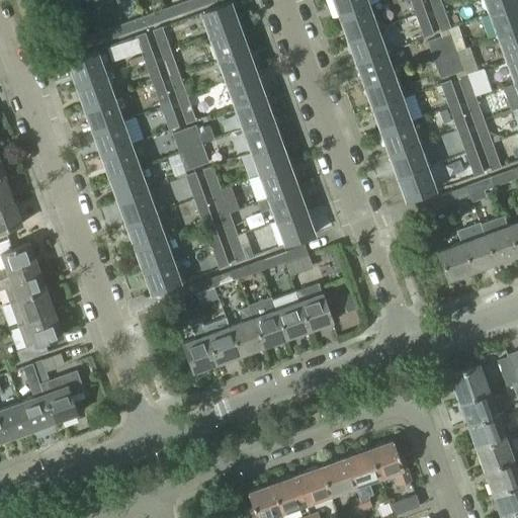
[(170,17),(194,9),(190,0),(189,0),(167,8),(170,17)]
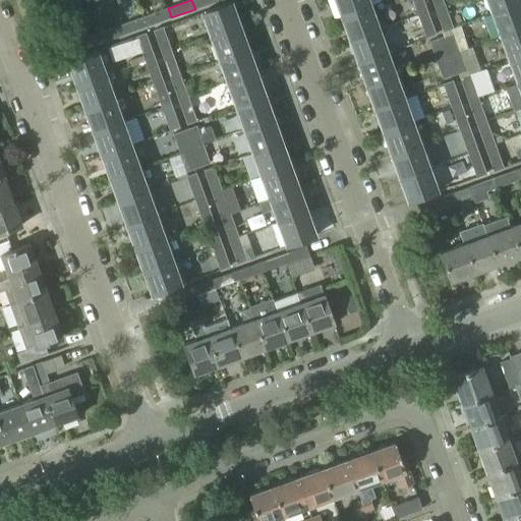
[(191,0),(195,9),(218,1),(217,0),(191,0)]
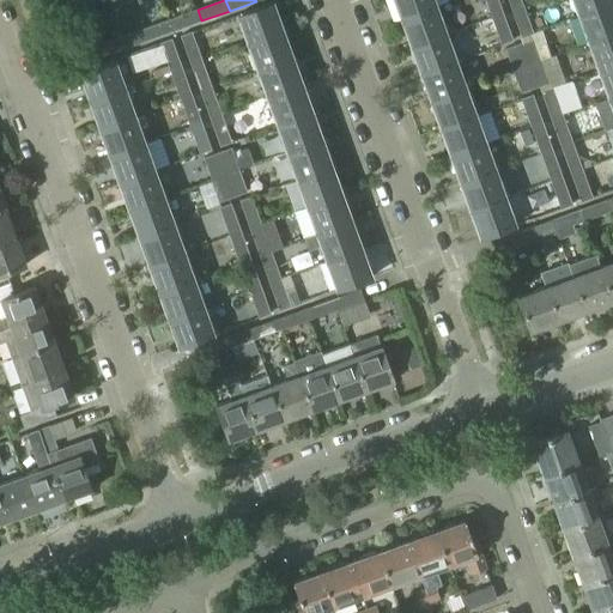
[(432,0),(393,0),(401,20),(436,7),(432,0)]
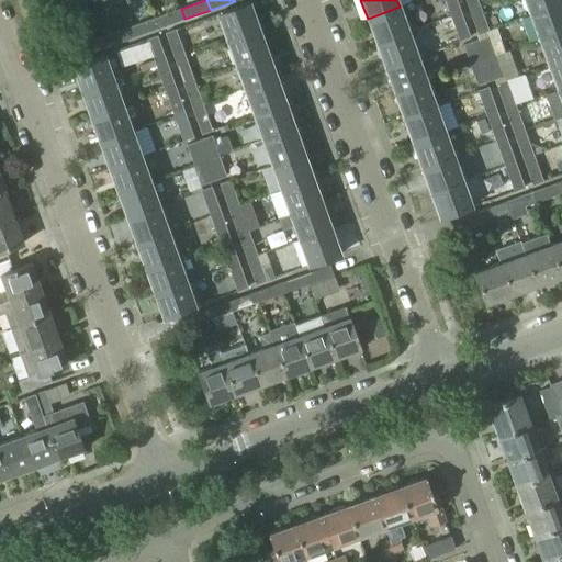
[(445,0),(450,17),(461,12),(456,0),(445,0)]
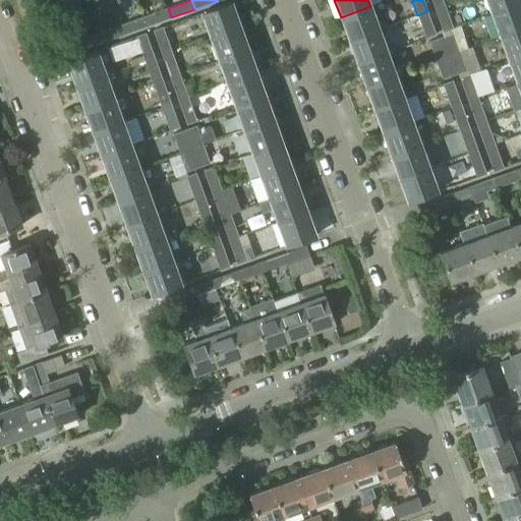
[(431,0),(436,8),(445,5),(442,0),(431,0)]
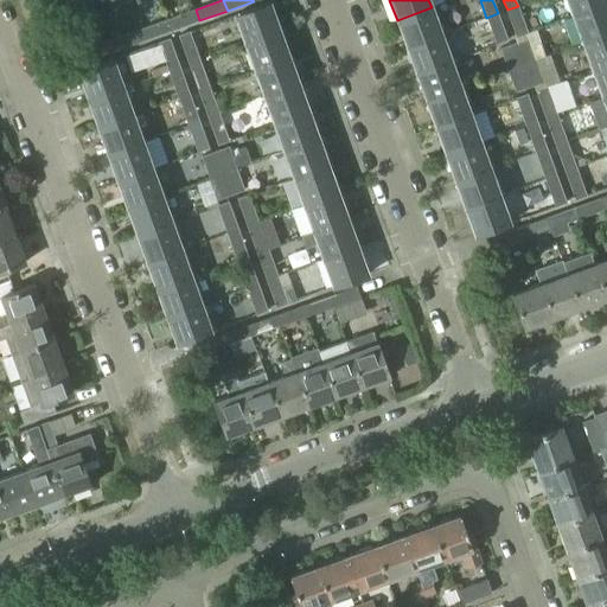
[(606,1),(606,0),(568,0),(574,16),(606,2),(606,1)]
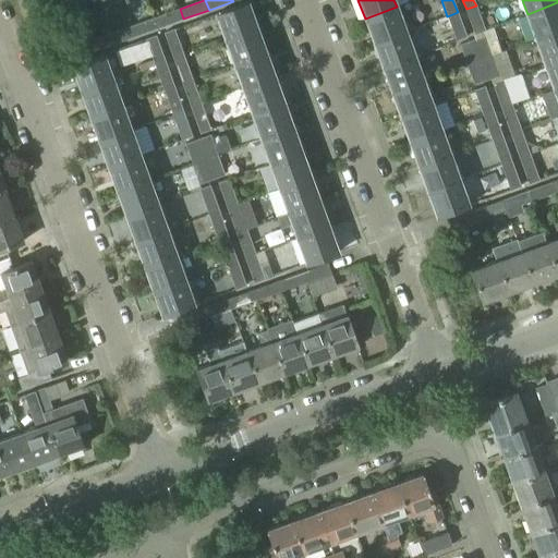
[(226,39),(257,28),(249,2),(216,14),(226,39)]
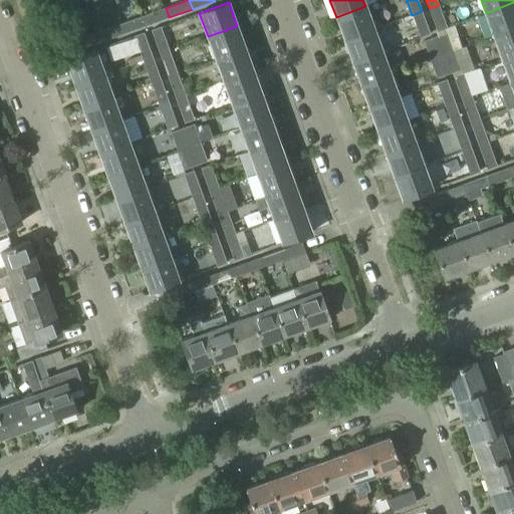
[(513,2),(486,13),(494,37),(513,29),(513,2)]
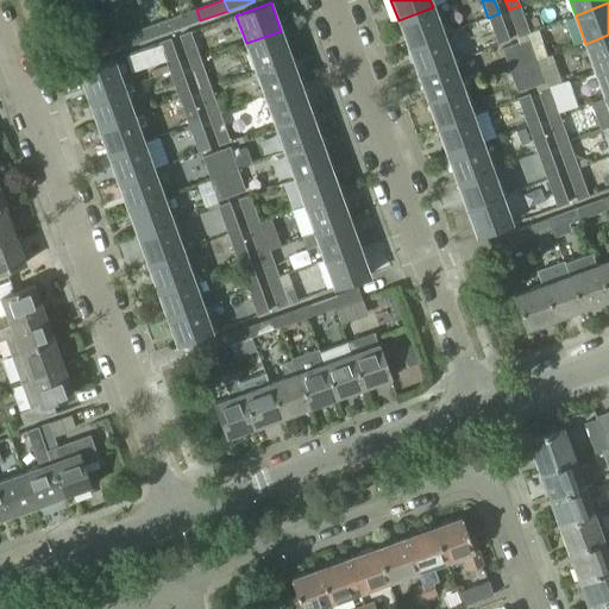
[(520,6),(509,10),(519,37),(529,32),(520,6)]
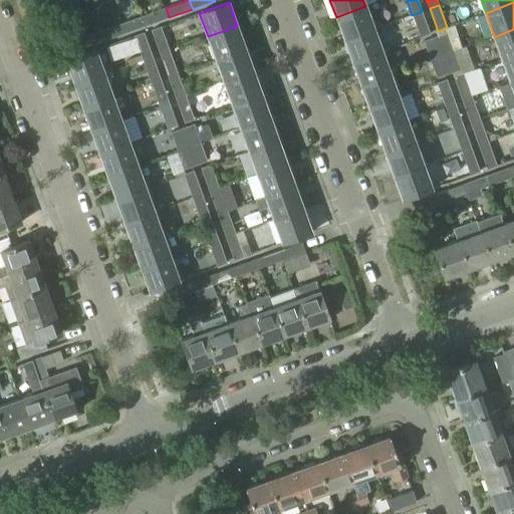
[(344,40),(373,29),(365,6),(336,17),(344,40)]
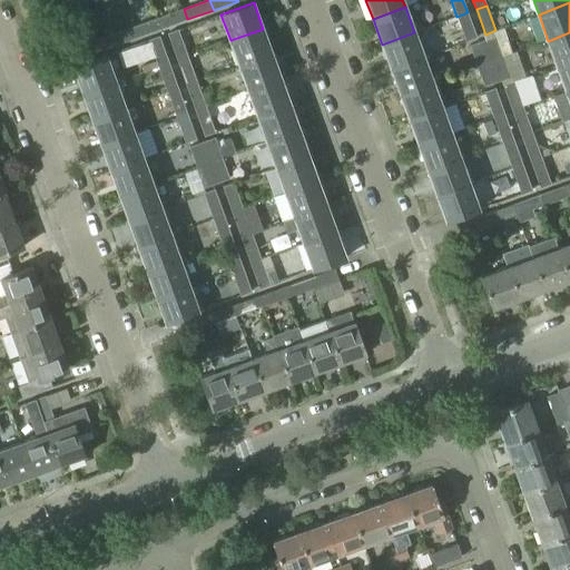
[(160,29),(187,19),(184,9),(157,19),(160,29)]
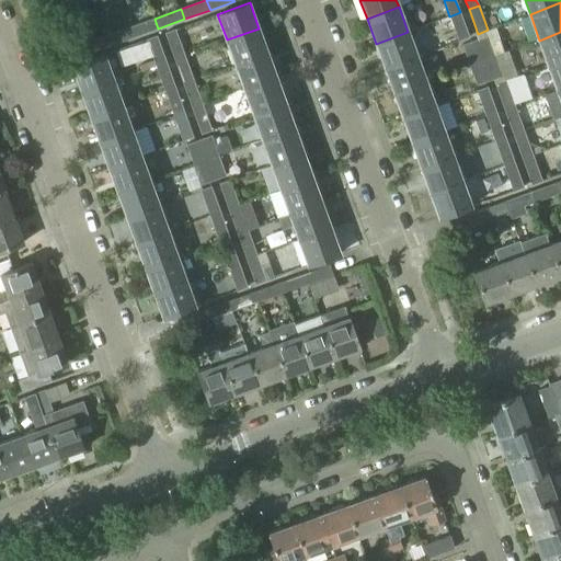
[(459,41),(460,41),(469,37),(460,12),(449,16),(459,41)]
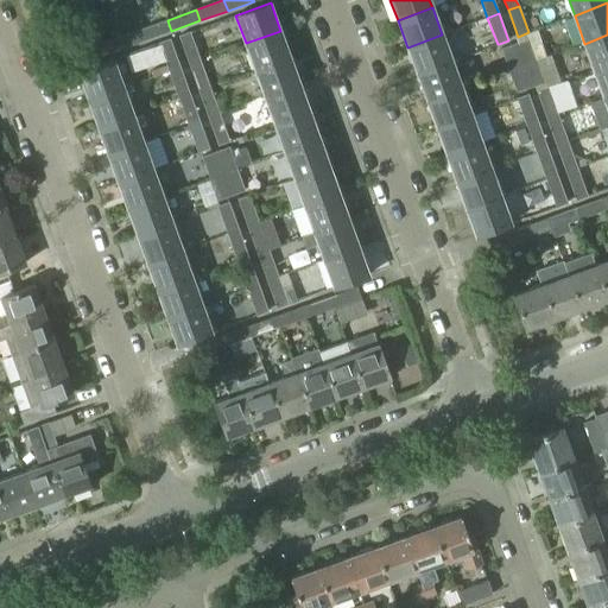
[(141,29),(145,40),(171,31),(168,20),(141,29)]
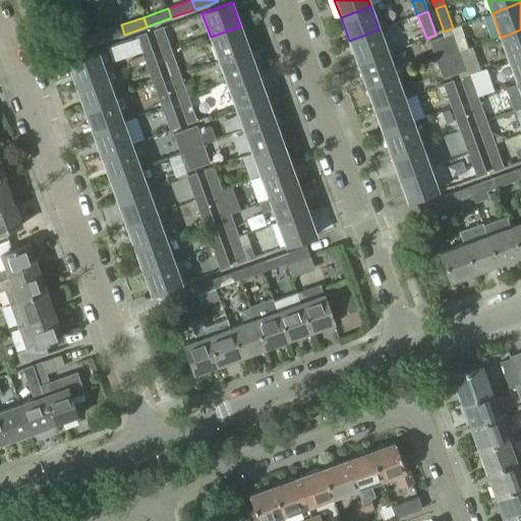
[(97,34),(101,43),(124,35),(121,24),(97,34)]
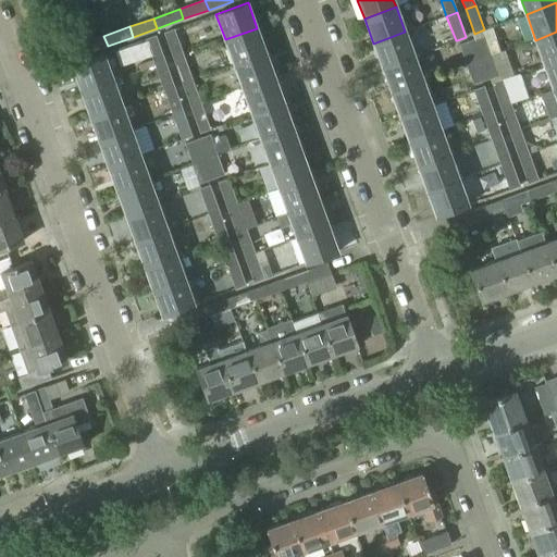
[(257,28),(225,39),(234,64),(265,52),(257,28)]
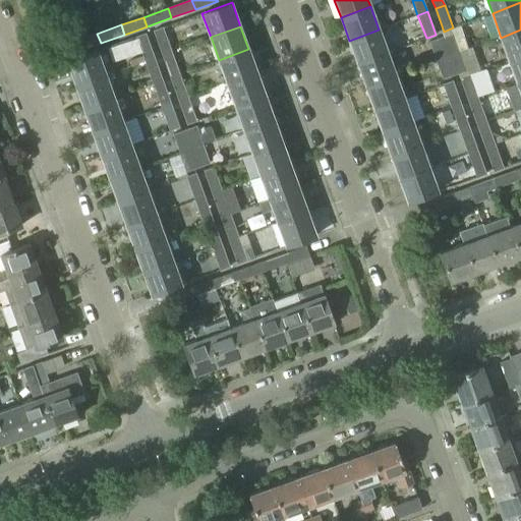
[(162,54),(171,51),(163,27),(154,31),(162,54)]
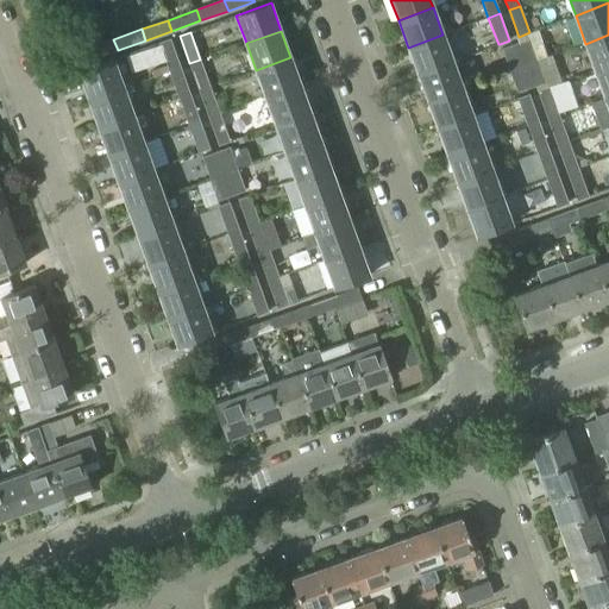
[(443,35),(408,48),(418,75),(452,62),(443,35)]
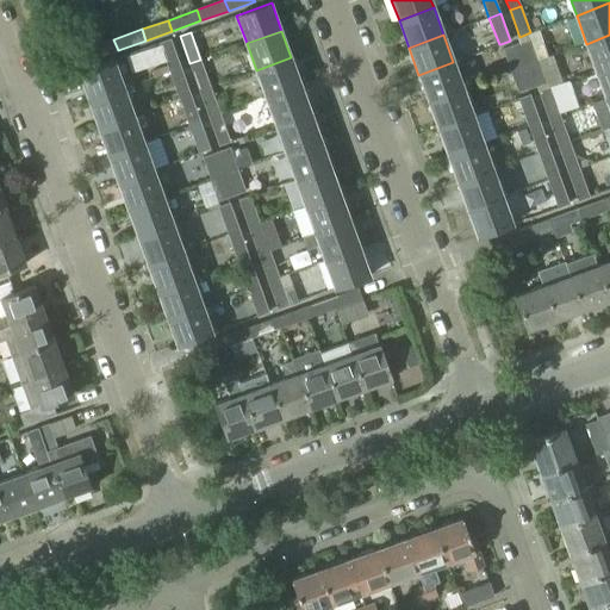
[(596,69),(609,63),(609,35),(586,44),(596,69)]
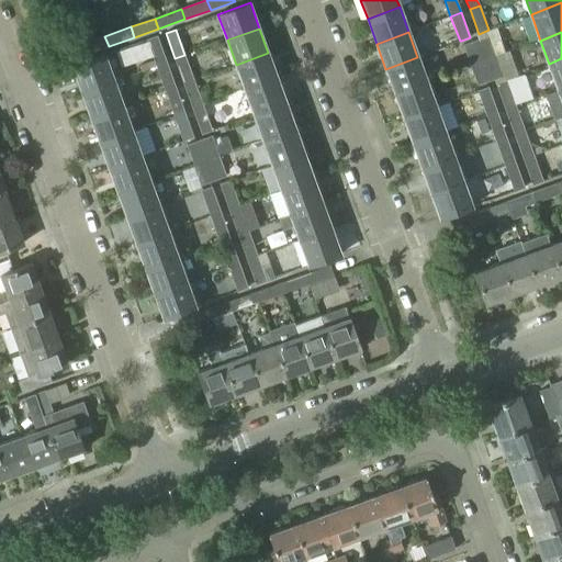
[(83,55),(109,46),(104,36),(80,45),(83,55)]
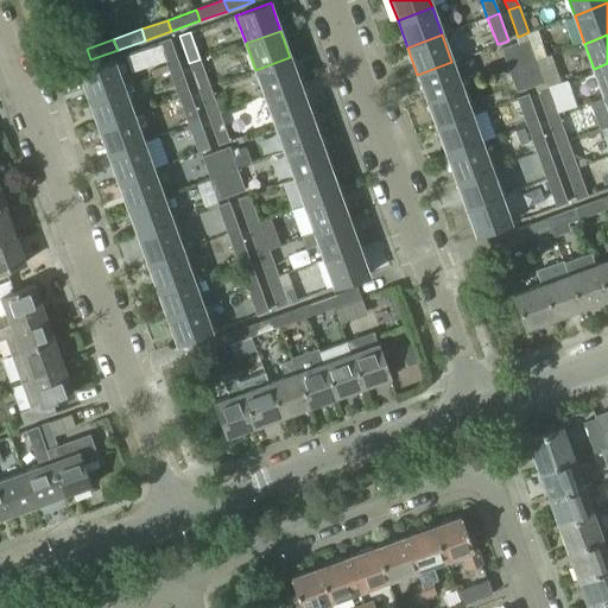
[(169,70),(181,67),(170,39),(159,43),(160,45),(165,59),(169,70)]
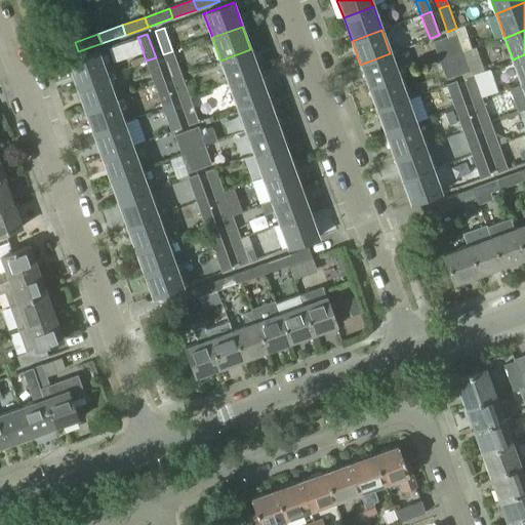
[(445,38),(452,57),(463,53),(456,34),(445,38)]
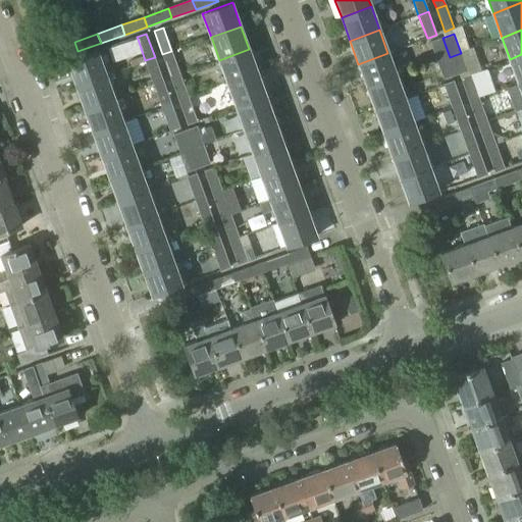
[(437,62),(450,57),(442,38),(430,42),(437,62)]
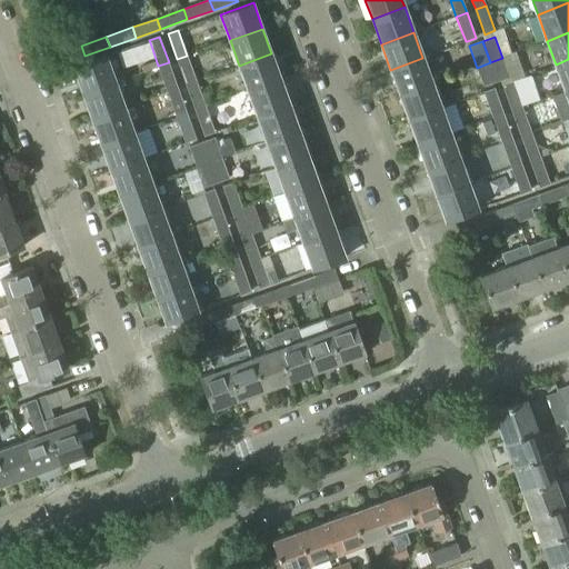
[(122,67),(155,56),(150,42),(118,53),(122,67)]
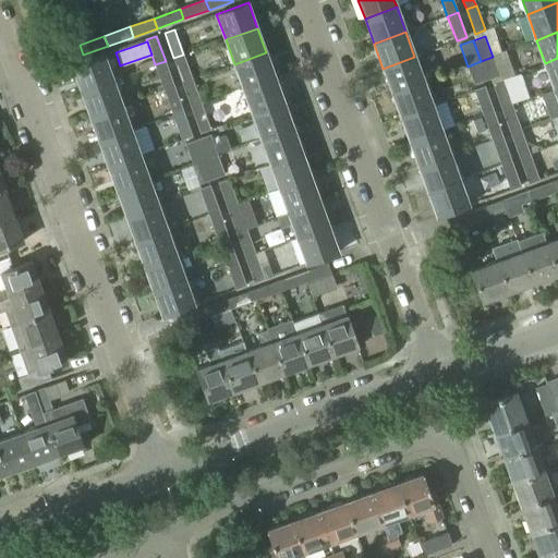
[(243,89),(275,77),(266,52),(234,64),(243,89)]
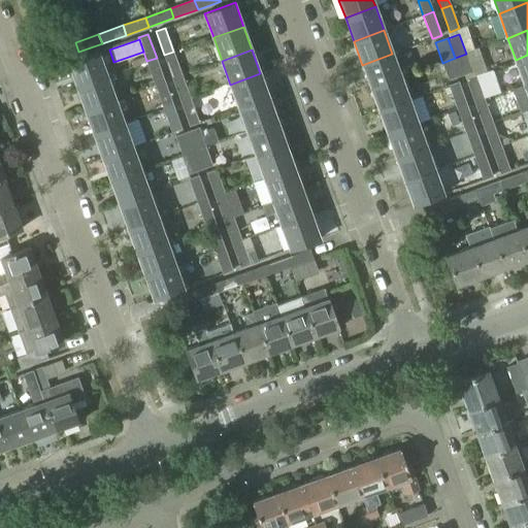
[(77,86),(106,75),(98,52),(68,63),(77,86)]
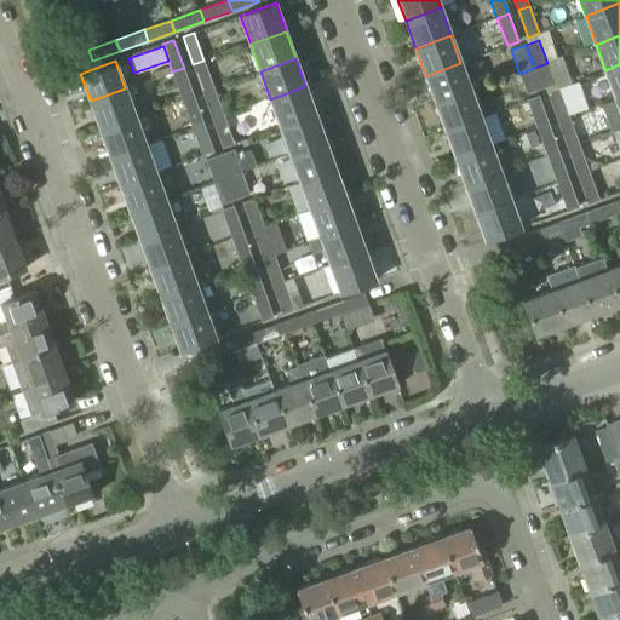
[(204,61),(193,64),(202,92),(214,89),(204,61)]
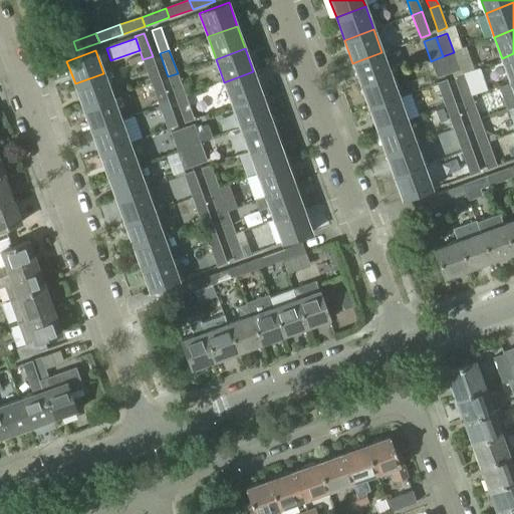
[(381,52),(352,63),(361,87),(391,76),(381,52)]
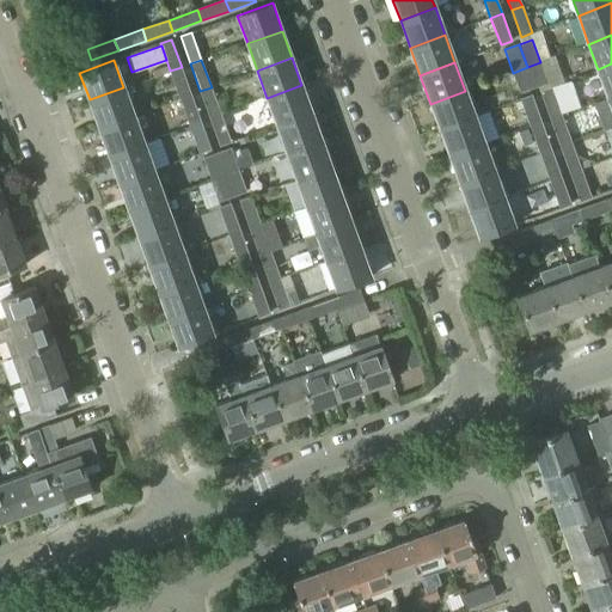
[(527,67),(534,87),(548,83),(540,62),(527,67)]
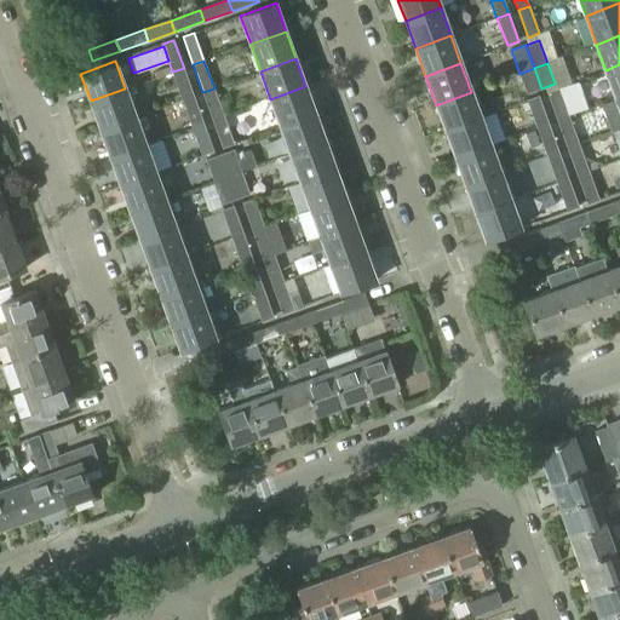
[(615,99),(619,97),(619,64),(606,70),(615,99)]
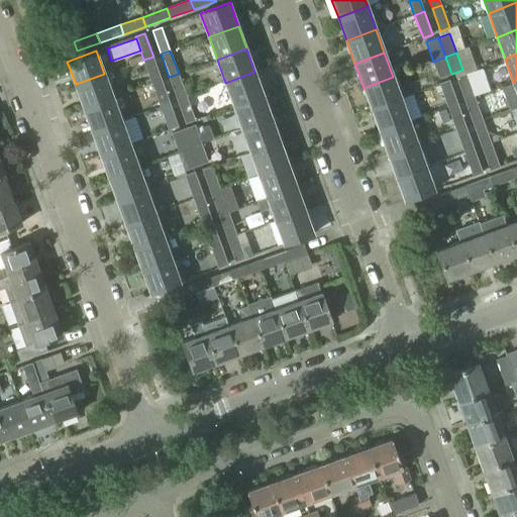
[(153,57),(143,60),(151,83),(162,80),(153,57)]
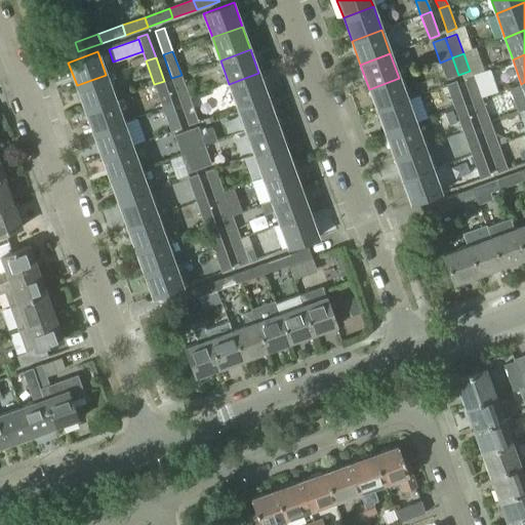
[(446,80),(458,75),(452,57),(440,63),(446,80)]
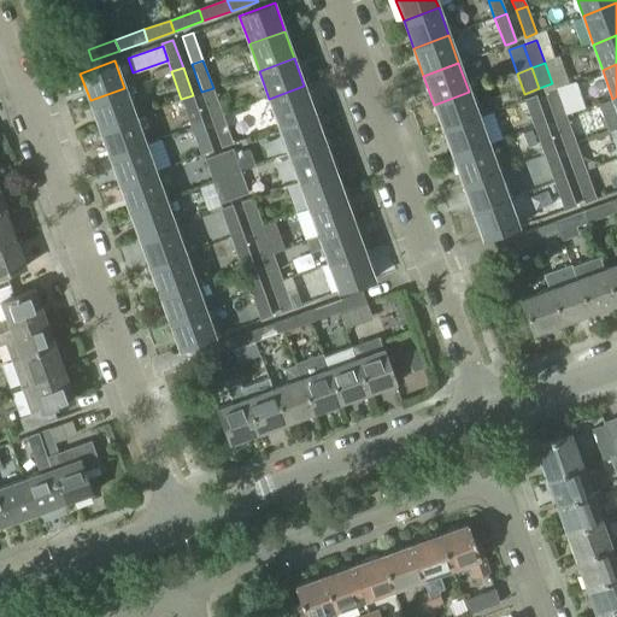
[(304,86),(269,99),(278,127),(315,113),(304,86)]
